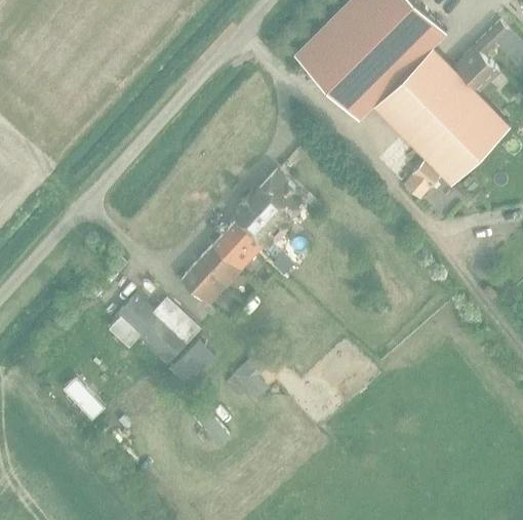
[(359,122),(374,107),(451,32),(416,0),(387,0),(309,73),(359,122)]
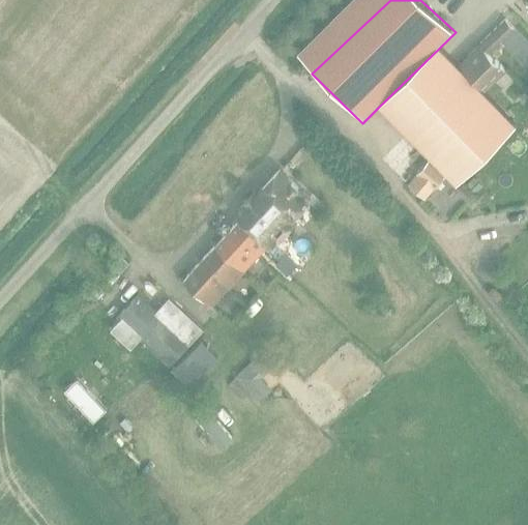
[(522,68),(527,62),(527,47),(504,23),(459,68),(482,93),(504,73),(492,59),(498,53),(495,50),(500,46),(522,68)]
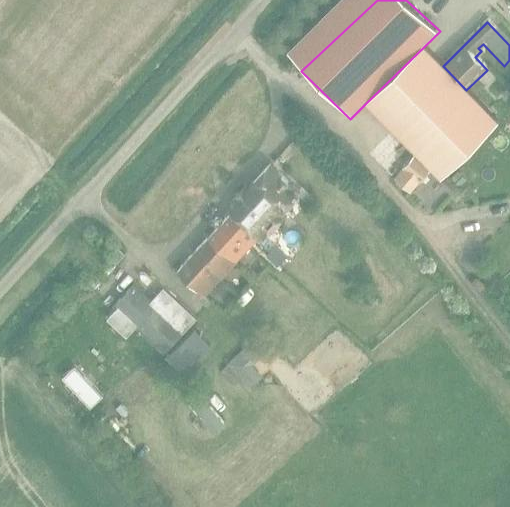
[(365,105),(438,180),(496,123),(422,49),(365,105)]
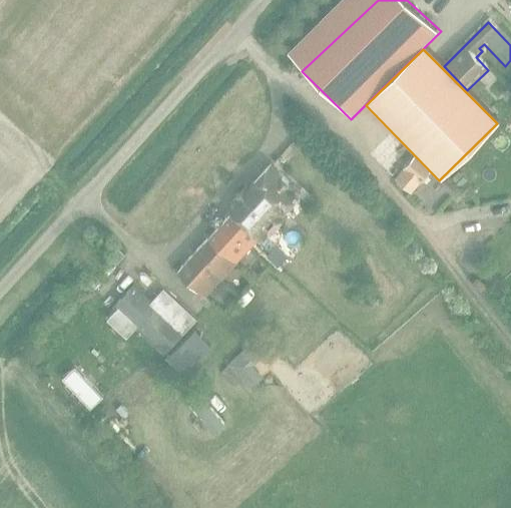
[(394,181),(410,196),(418,187),(431,172),(414,157),(401,172),(394,181)]
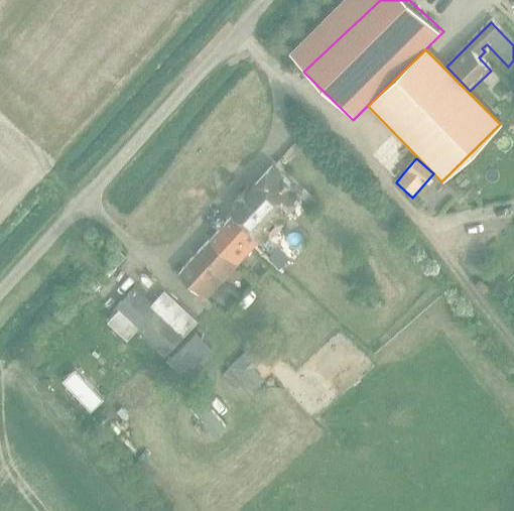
[(175,275),(203,300),(260,239),(259,238),(296,197),(267,170),(233,207),(236,210),(175,275)]
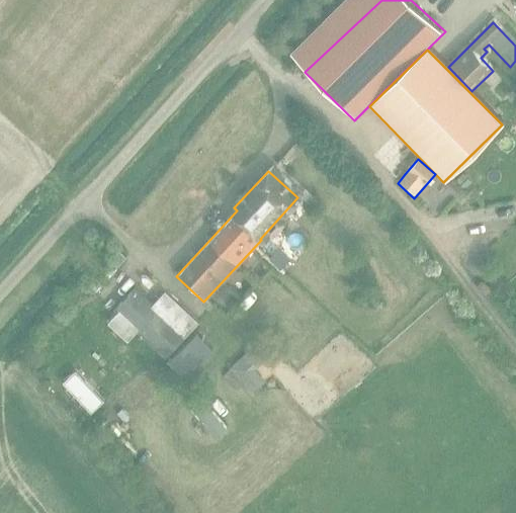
[(113,311),(162,359),(180,340),(132,291),(113,311)]
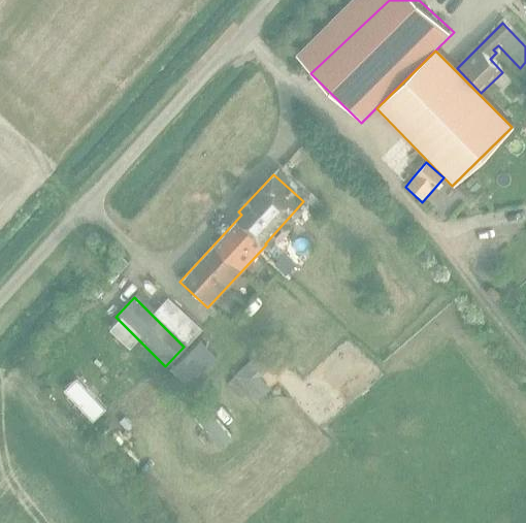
[(232,378),(256,403),(270,390),(259,378),(266,371),(254,358),(232,378)]
